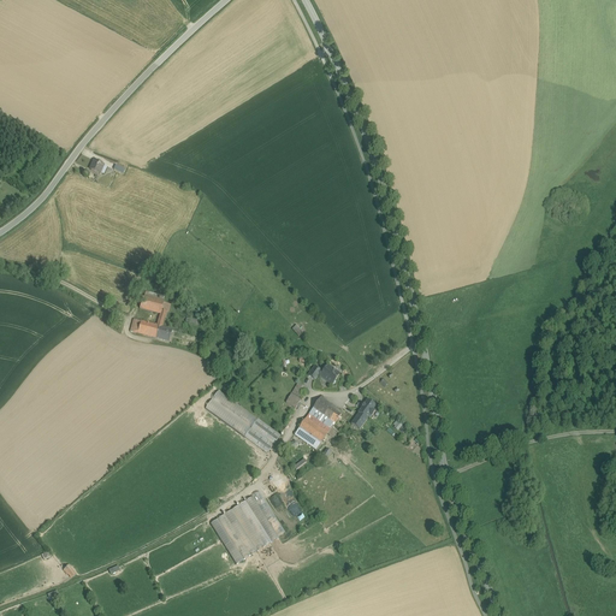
[(107,167),(94,161),(90,171),(100,176),(100,175),(104,175),(107,167)]
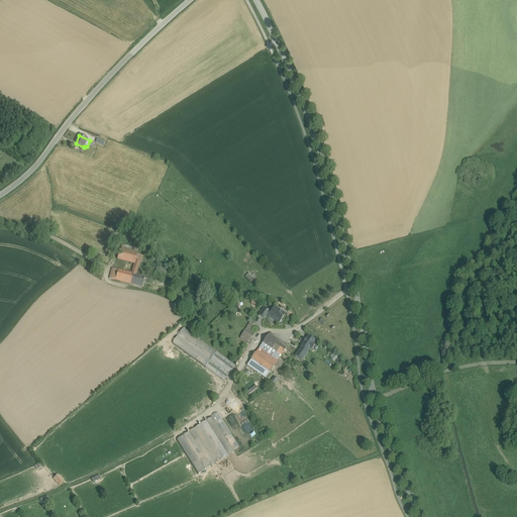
[(137,254),(120,249),(117,260),(134,264),(135,262),(137,254)]
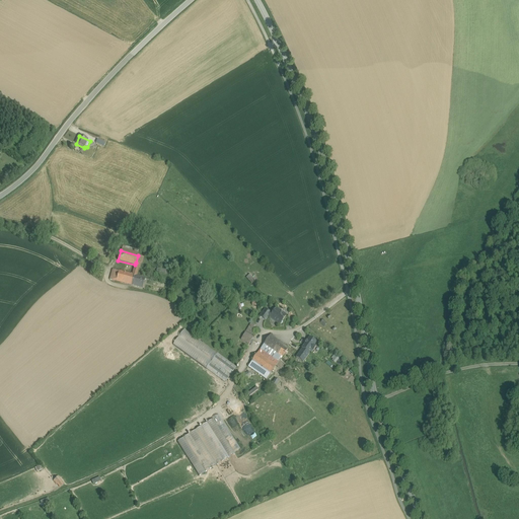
[(133,274),(132,275),(135,276),(137,276),(140,264),(136,263),(135,265),(133,274)]
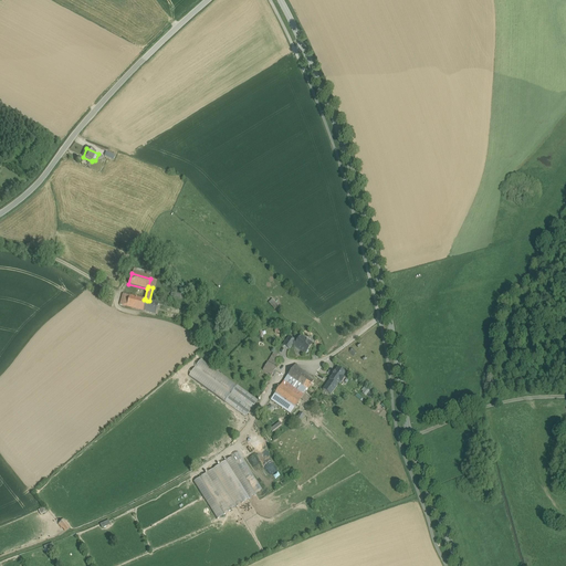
[(129,296),(123,294),(119,305),(127,307),(129,296)]
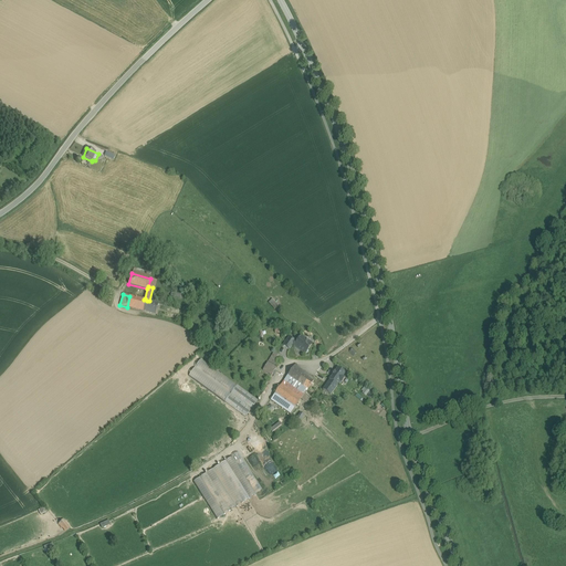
[(143,300),(129,296),(127,307),(144,312),(147,301),(144,300),(143,300)]
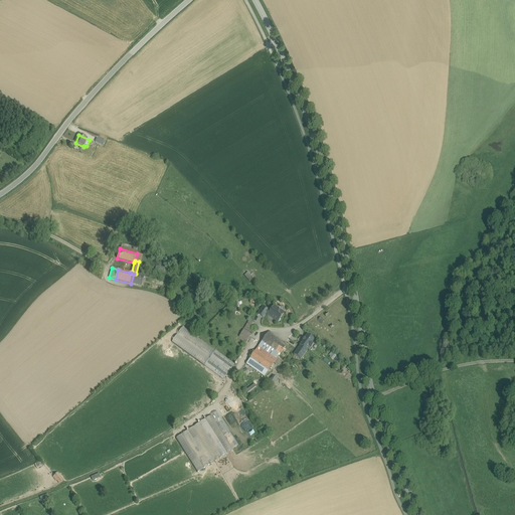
[(247,272),(243,275),(249,282),(253,278),(247,272)]
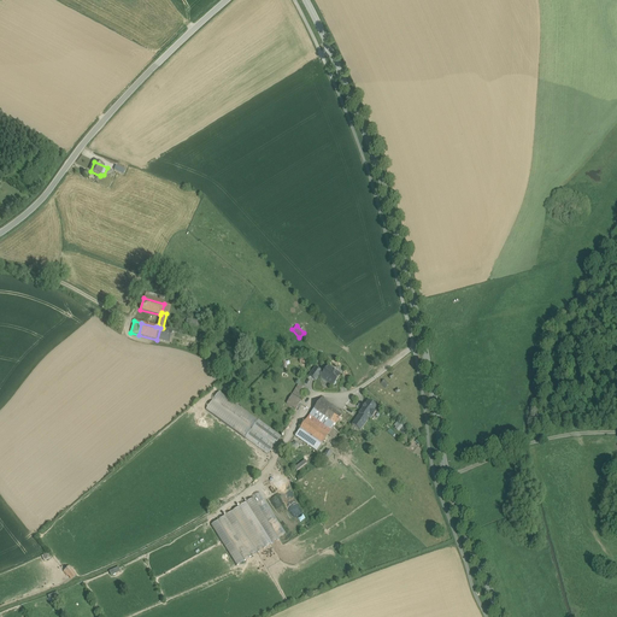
[(163,328),(160,328),(157,340),(169,344),(172,330),(163,328)]
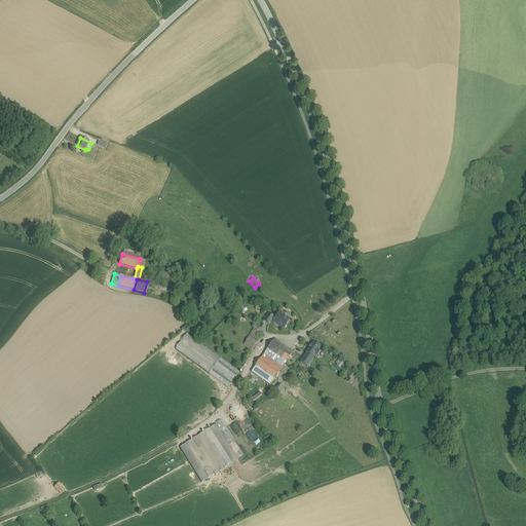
[(290,320),(279,312),(275,318),(273,322),(284,329),(286,329),(287,327),(287,326),(290,320)]
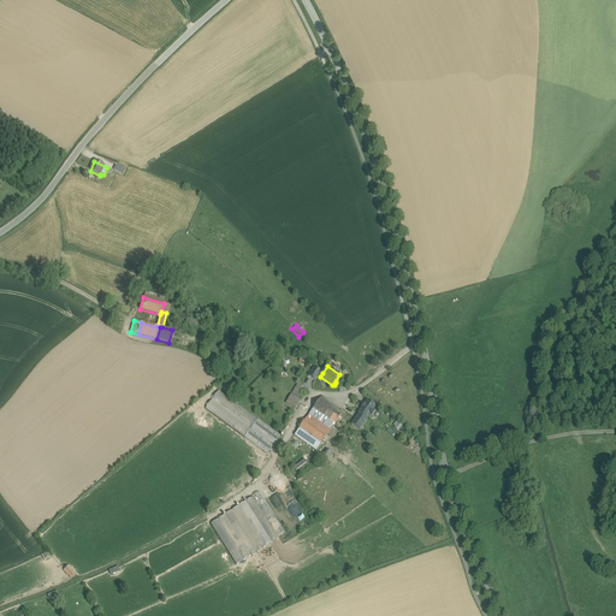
[(323,373),(315,367),(308,377),(314,380),(319,375),(320,377),(323,373)]
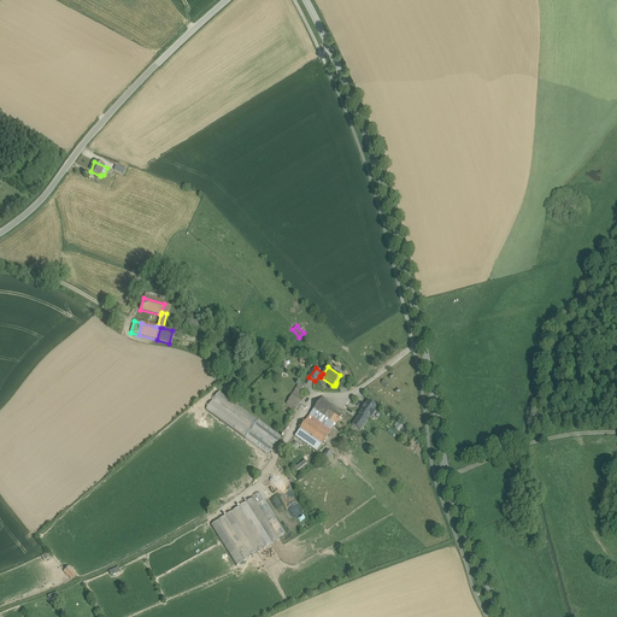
[(301,401),(292,395),(287,404),(295,410),(301,401)]
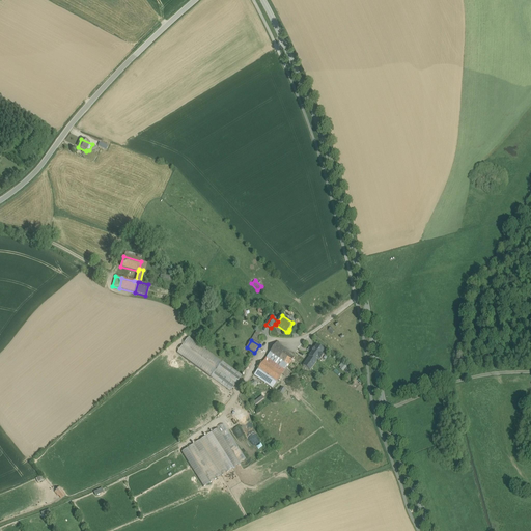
[(296,357),(277,342),(269,354),(287,367),(296,357)]
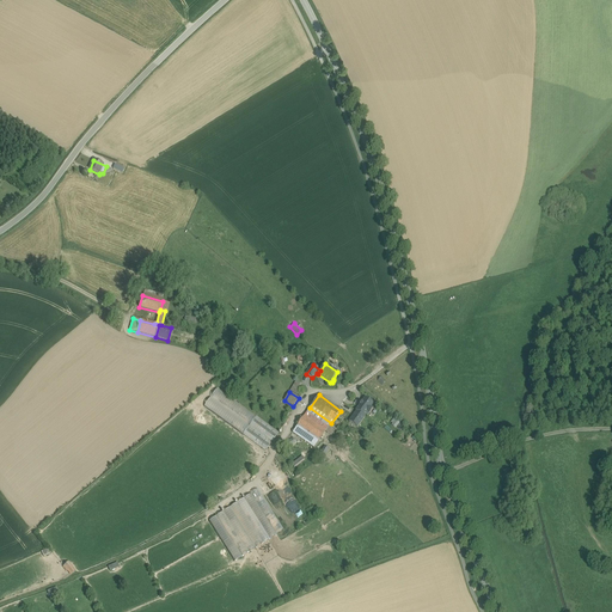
[(365,398),(362,403),(361,402),(360,405),(355,411),(356,411),(365,417),(365,416),(367,414),(368,415),(373,409),(371,408),(373,404),(365,398)]
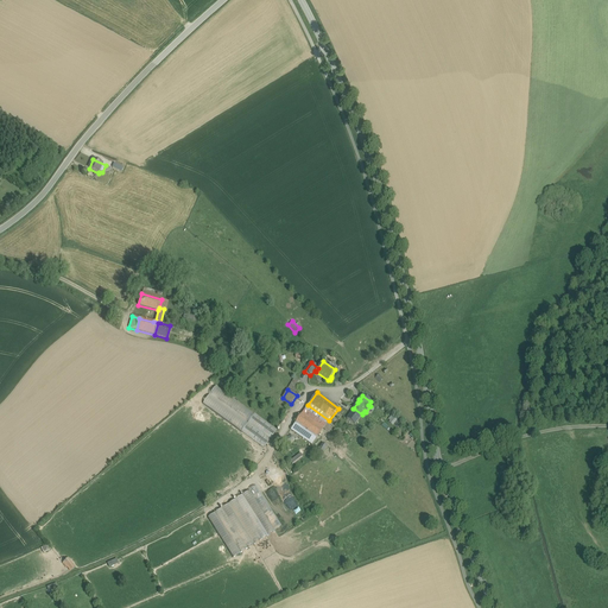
[(329,420),(308,405),(304,410),(327,425),(329,420)]
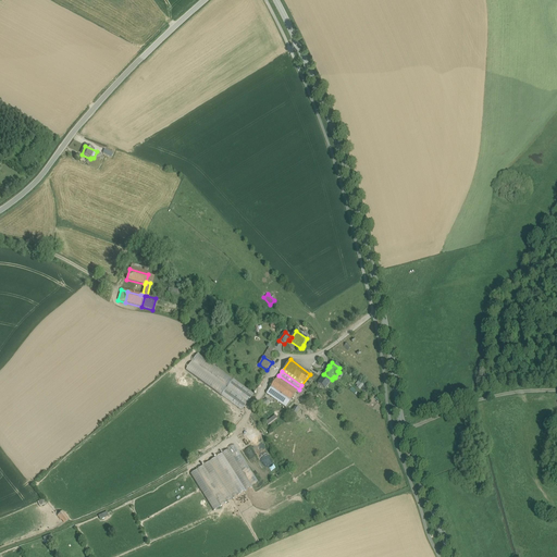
[(332,380),(324,374),(318,384),(325,390),(332,380)]
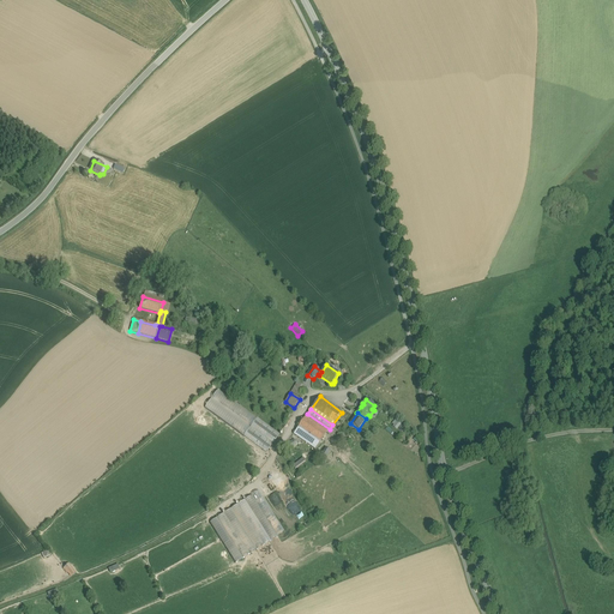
[(330,429),(307,414),(305,417),(326,433),(330,429)]
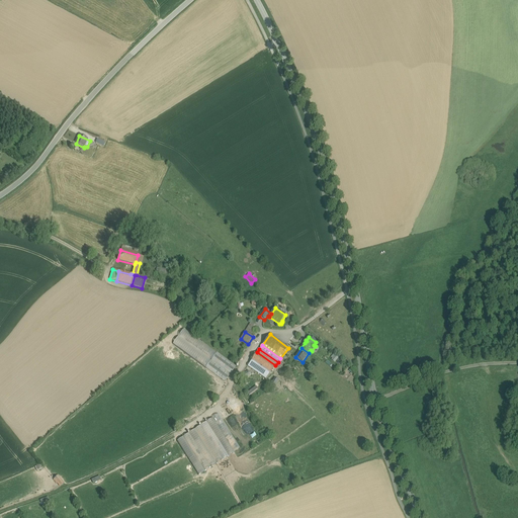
[(275,365),(257,352),(251,361),(269,373),(275,365)]
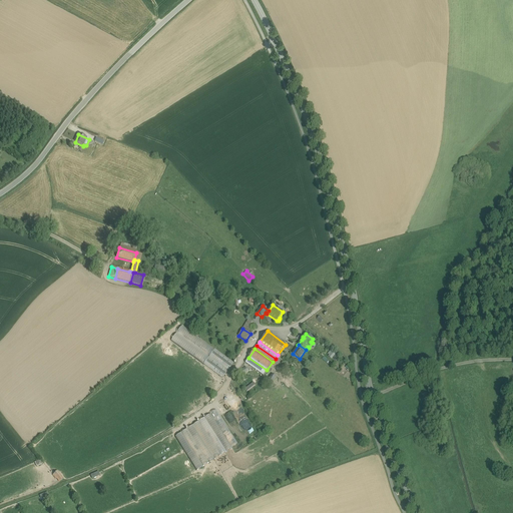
[(233,364),(214,350),(204,365),(222,378),(233,364)]
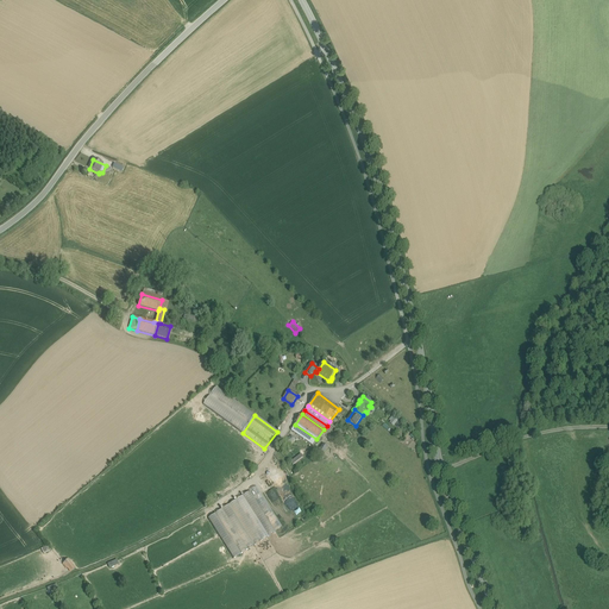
[(393,415),(388,422),(394,426),(399,419),(393,415)]
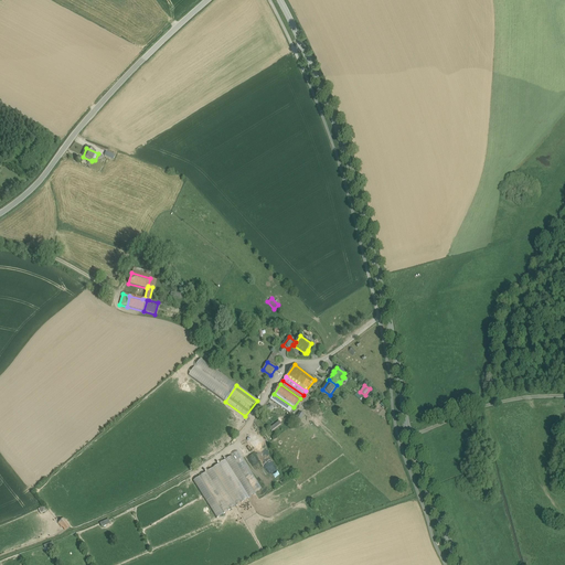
[(294,407),(274,394),(270,400),(290,413),(294,407)]
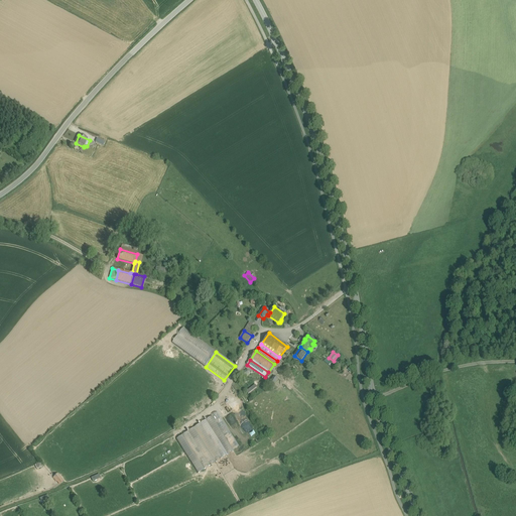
[(255,384),(246,390),(248,394),(257,388),(255,384)]
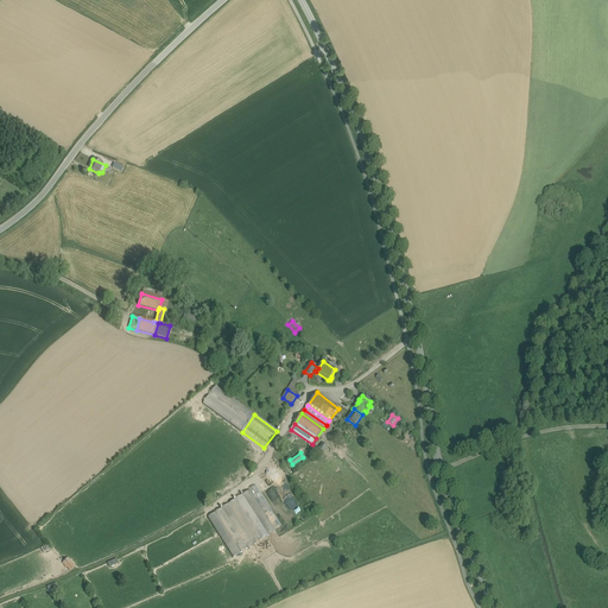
[(277,488),(282,495),(289,491),(284,483),(277,488)]
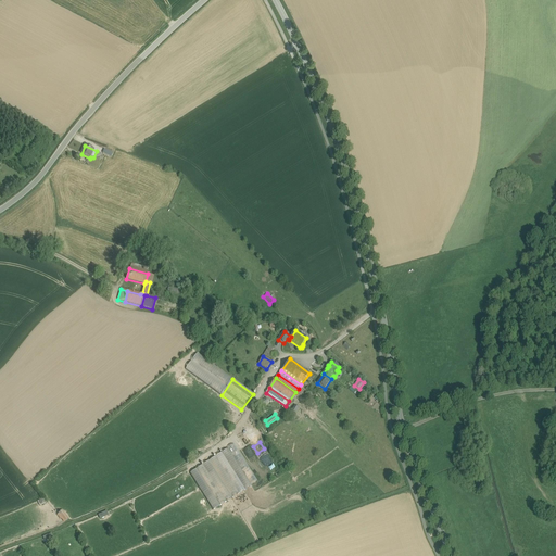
[(229,450),(190,471),(212,509),(257,483),(241,454),(234,458),(229,450)]
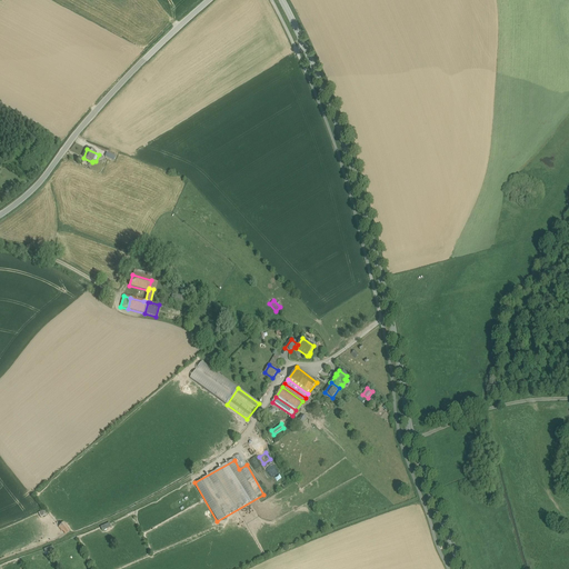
[(63,522),(58,527),(66,536),(71,530),(63,522)]
